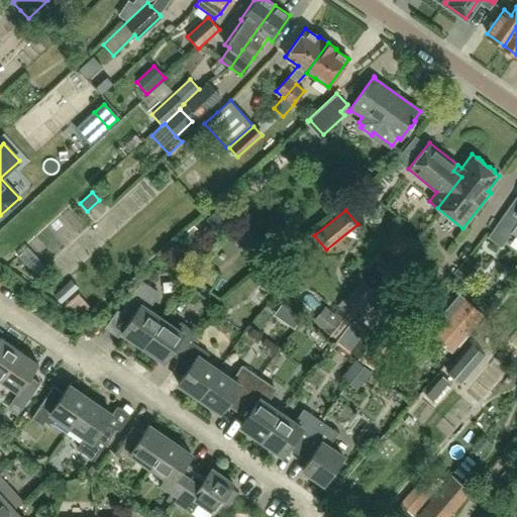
[(516,219),(506,212),(488,237),(502,247),(512,233),(516,236),(516,219)]
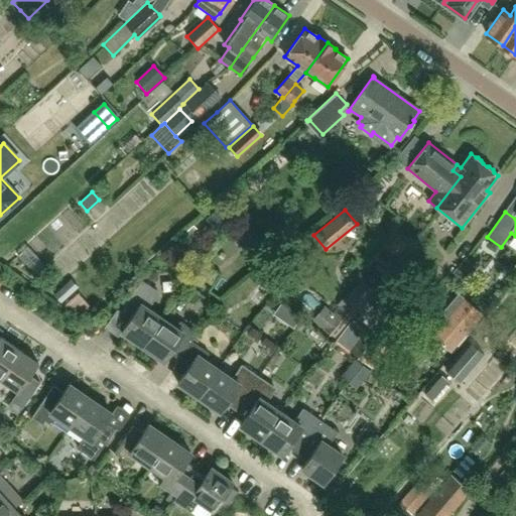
[(243,248),(254,237),(247,230),(236,242),(243,248)]
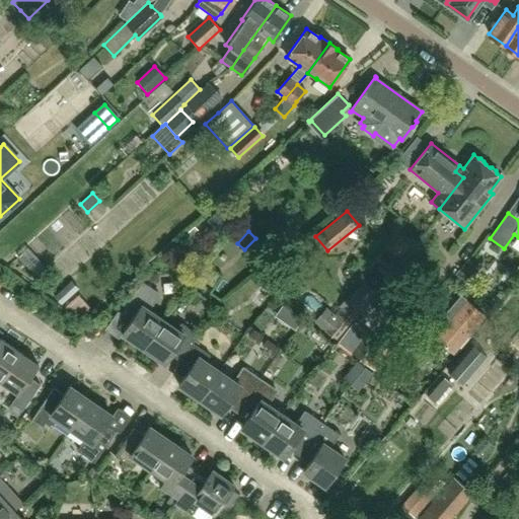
[(325,308),(315,320),(322,327),(337,339),(377,292),(363,280),(349,296),(348,295),(338,307),(339,308),(334,315),(325,308)]
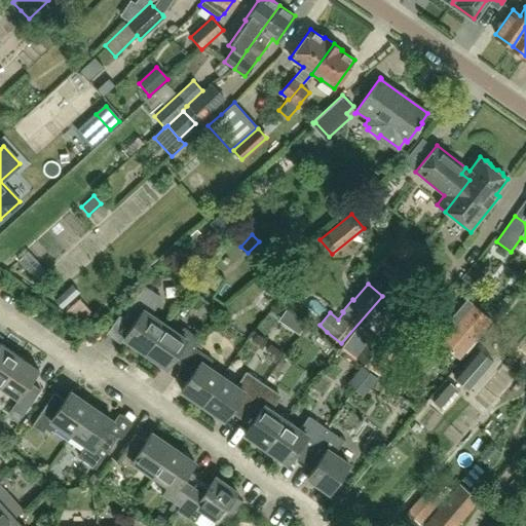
[(160,300),(160,295),(145,285),(122,317),(133,325),(123,338),(145,352),(164,324),(151,314),(160,300)]
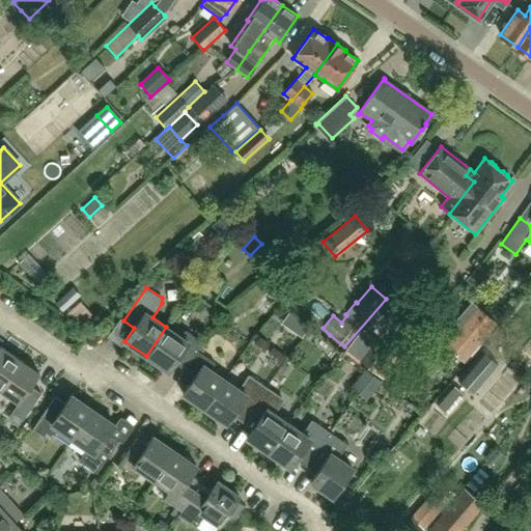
[(496,323),(471,302),(454,322),(458,325),(442,343),(465,362),(496,323)]
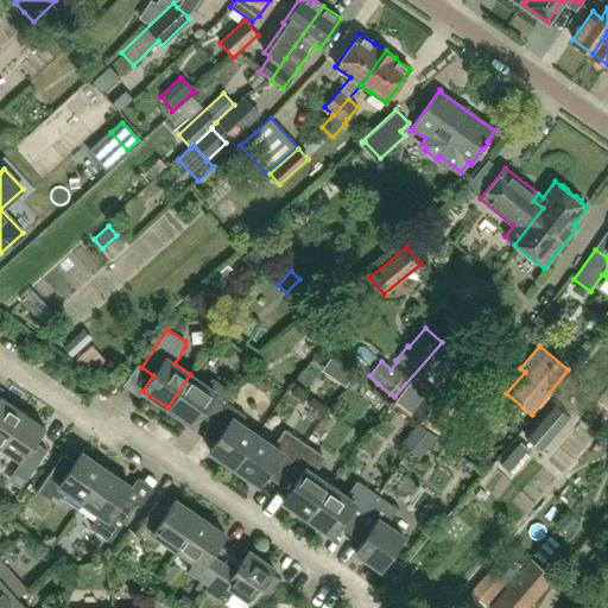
[(87,377),(102,366),(90,349),(75,361),(87,377)]
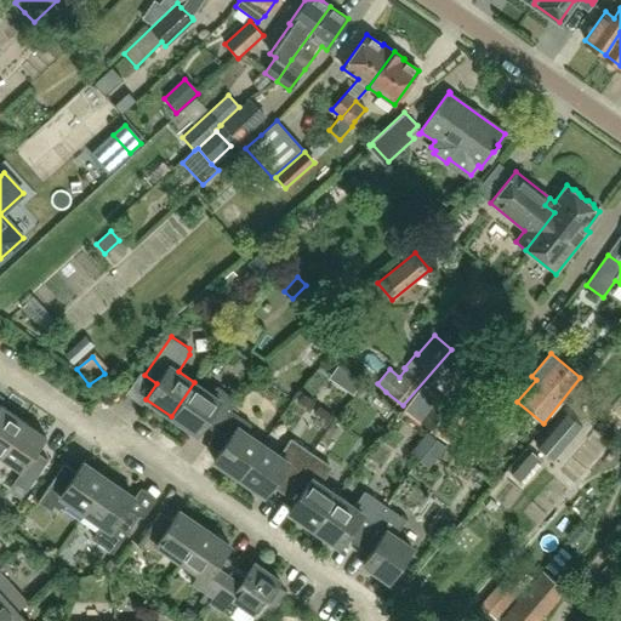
[(349,374),(341,386),(353,394),(362,382),(349,374)]
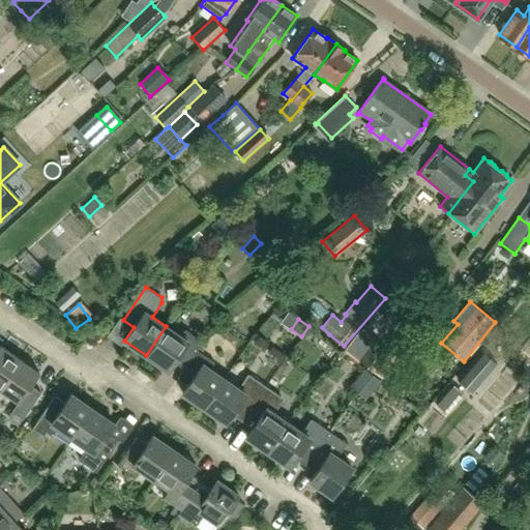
[(146,355),(168,371),(173,361),(183,369),(197,350),(203,342),(184,329),(180,336),(166,326),(146,355)]
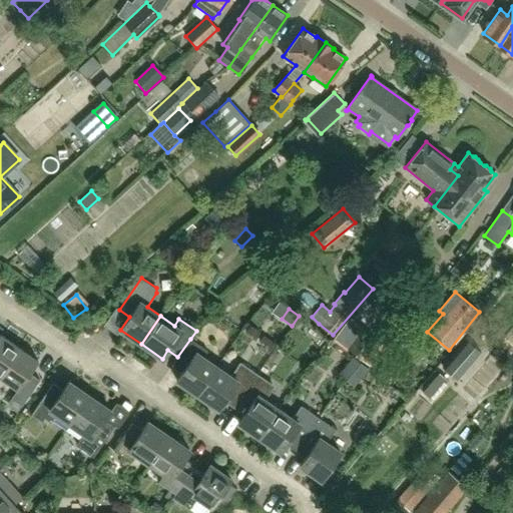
[(376,341),(362,331),(348,350),(361,360),(376,341)]
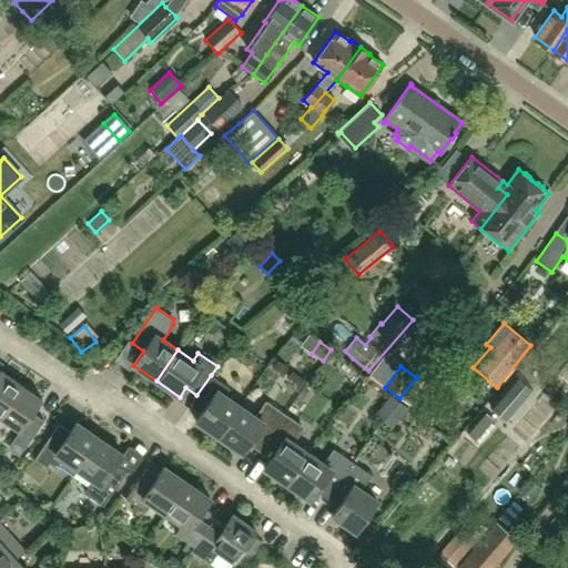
[(0,414),(20,384),(0,369),(0,414)]
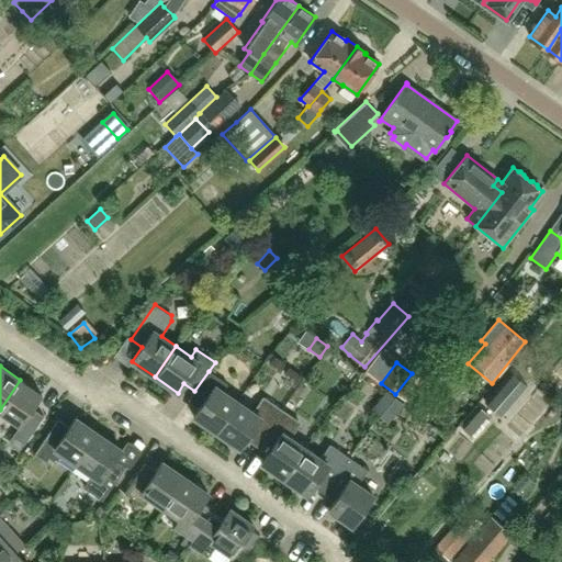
[(193,416),(216,433),(237,402),(223,392),(227,384),(209,371),(194,391),(188,400),(199,407),(193,416)]
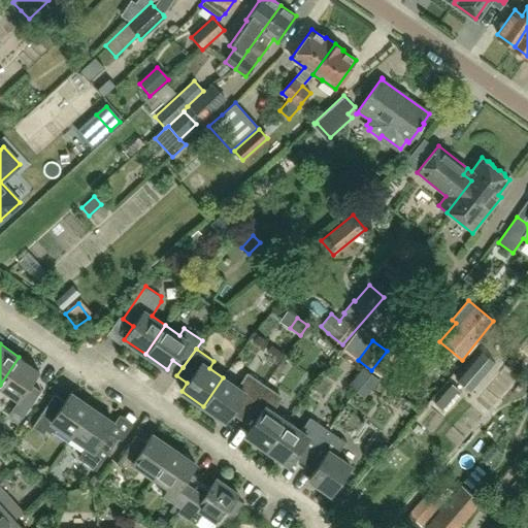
[(455,376),(470,391),(494,363),(480,349),(455,376)]
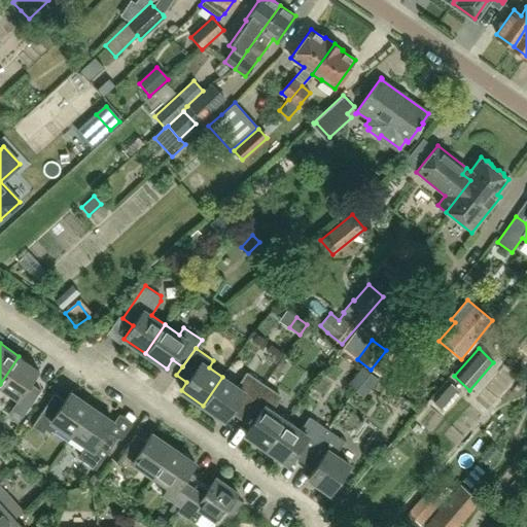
[(41,390),(30,383),(39,371),(19,356),(0,384),(0,387),(18,400),(11,410),(23,417),(41,390)]
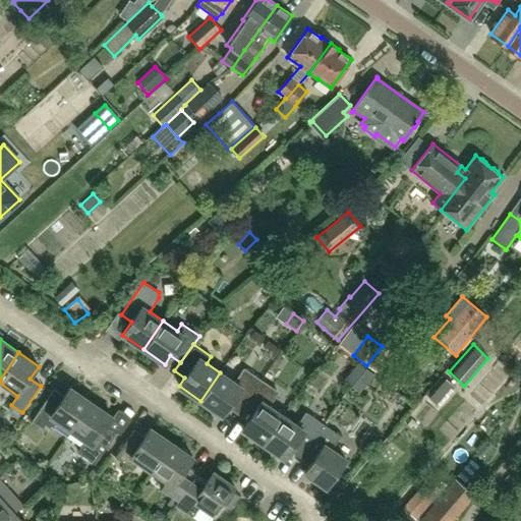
[(200,401),(222,416),(228,407),(237,414),(262,380),(244,367),(234,382),(220,372),(200,401)]
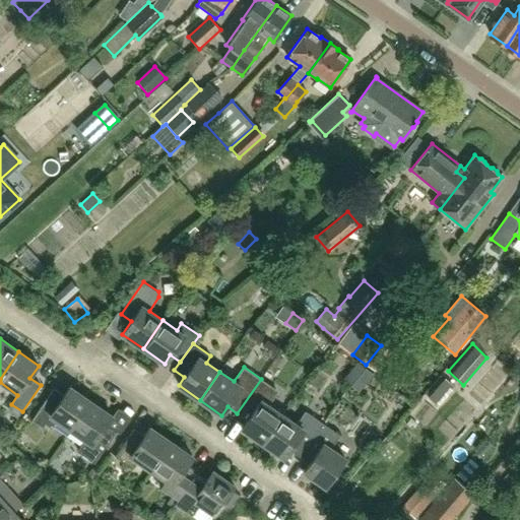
[(363,372),(349,384),(359,394),(372,381),(363,372)]
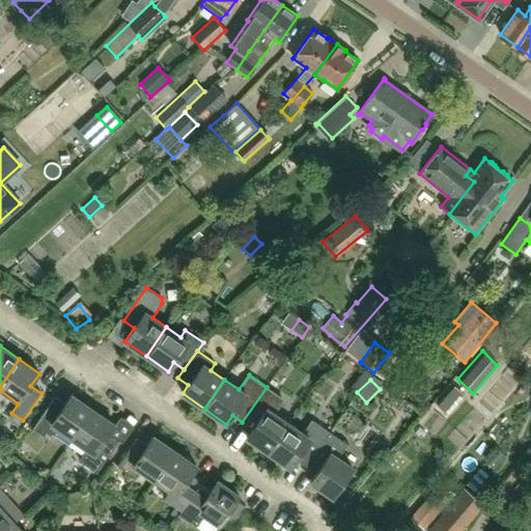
[(246,438),(268,452),(288,423),(274,414),(284,398),(267,387),(242,422),(252,429),(246,438)]
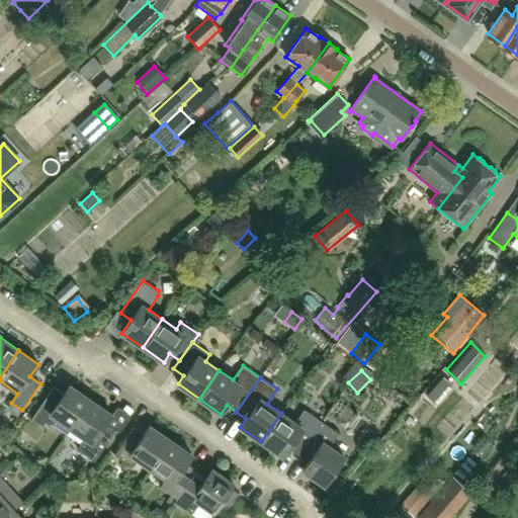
[(71,428),(90,400),(69,385),(63,394),(54,386),(31,419),(42,426),(45,423),(52,427),(57,419),(71,428)]
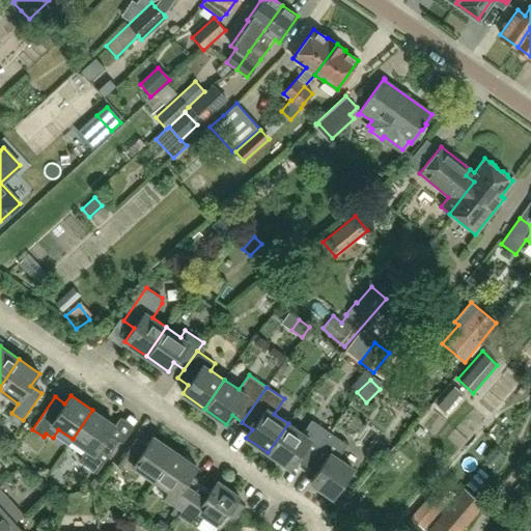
[(119,441),(109,434),(114,425),(92,410),(73,439),(87,449),(82,455),(78,462),(95,474),(100,468),(119,441)]
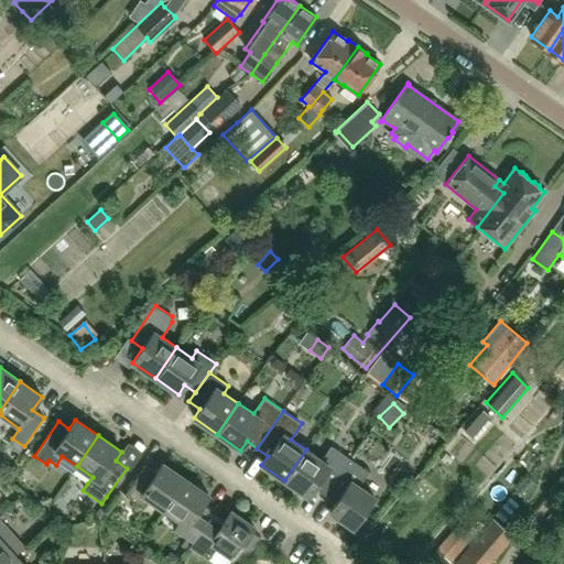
[(284,480),(308,497),(314,488),(325,495),(349,458),(331,446),(321,461),(306,449),(284,480)]
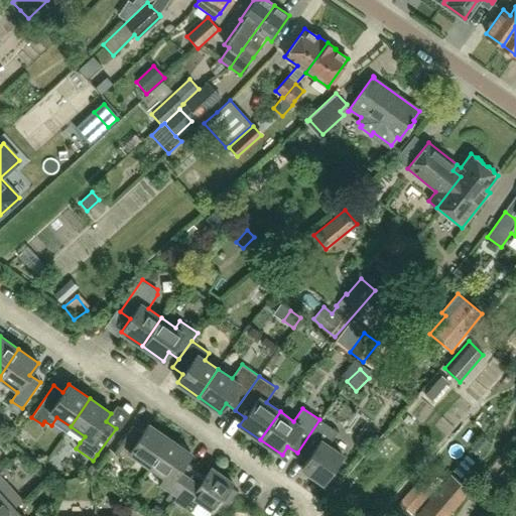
[(338,431),(319,419),(297,453),(306,460),(301,468),(323,483),(343,455),(329,444),(338,431)]
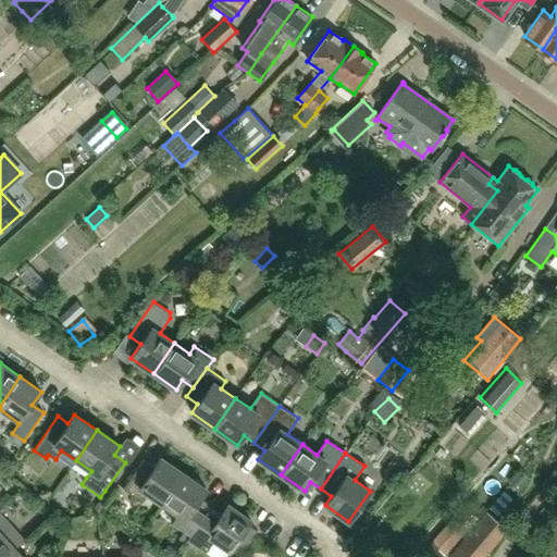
[(168,495),(183,473),(160,458),(153,467),(144,459),(123,489),(141,502),(147,494),(162,504),(168,495)]
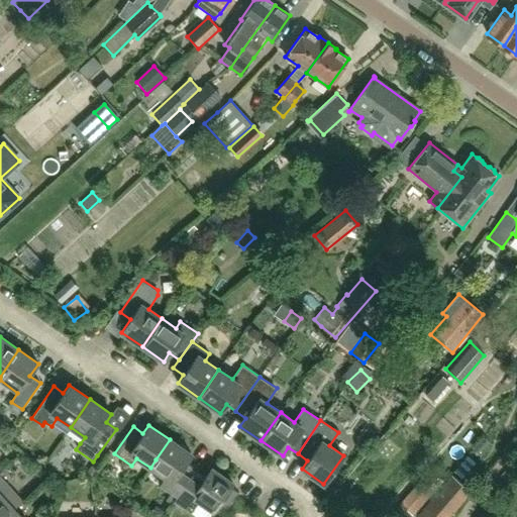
[(195,470),(186,462),(191,454),(170,439),(156,459),(150,468),(165,477),(160,484),(177,496),(195,470)]
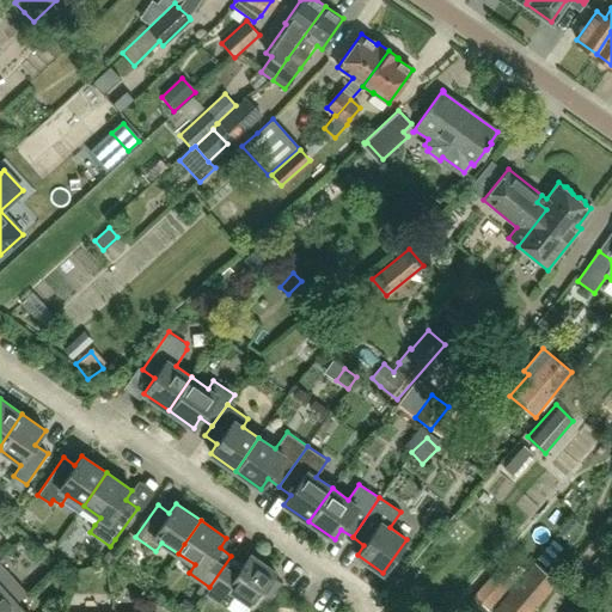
[(271,577),(275,571),(250,554),(243,563),(231,556),(209,587),(206,592),(226,606),(236,593),(262,611),(281,583),(271,577)]
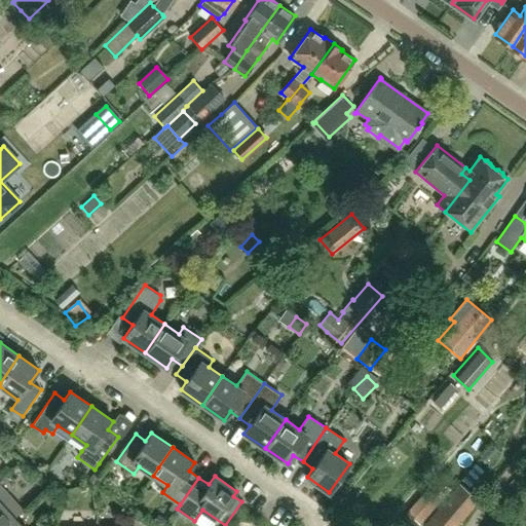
[(457,525),(480,500),(459,482),(421,525),(457,525)]
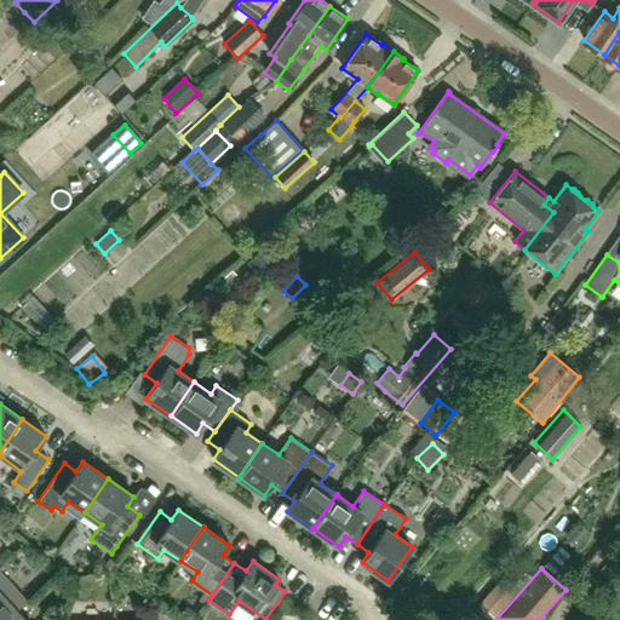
[(0,619),(5,619),(17,610),(27,601),(0,572),(0,619)]
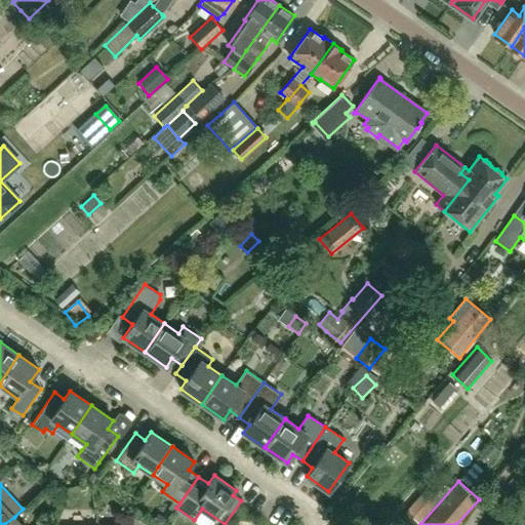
[(419,523),(439,499),(426,488),(405,512),(419,523)]
